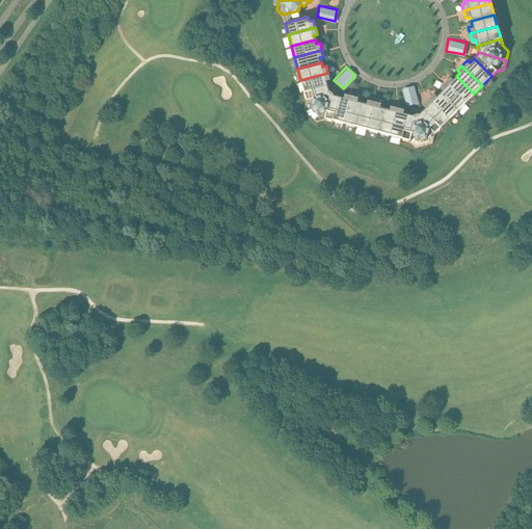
[(329,79),(327,73),(300,80),(303,94),(327,86),(326,81),(329,79)]
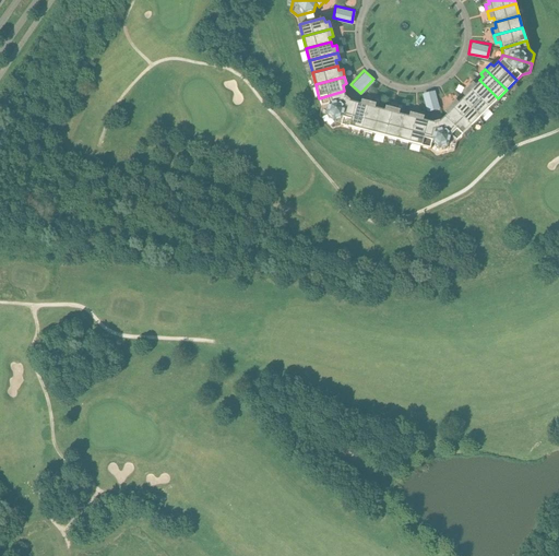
[(473,81),(467,86),(489,107),(498,98),(479,80),(476,84),(473,81)]
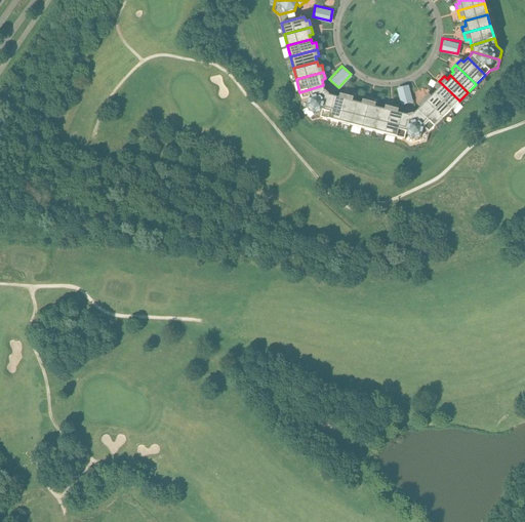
[(451,109),(459,101),(439,81),(434,86),(437,88),(434,92),(451,109)]
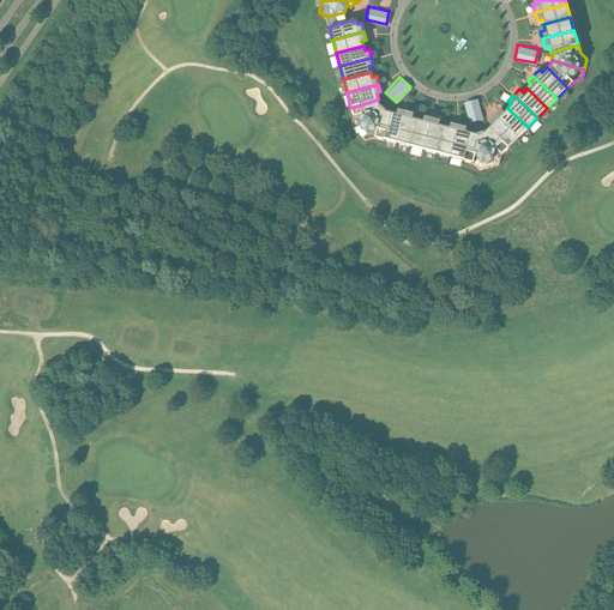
[(462,100),(467,120),(481,116),(476,96),(462,100)]
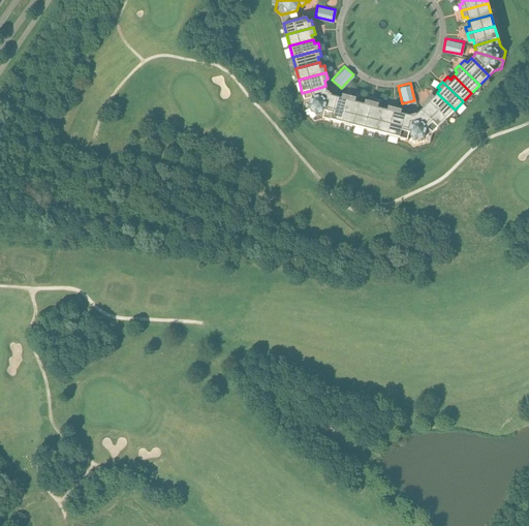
[(302,93),(304,99),(302,107),(308,114),(329,93),(327,91),(325,86),(302,93)]
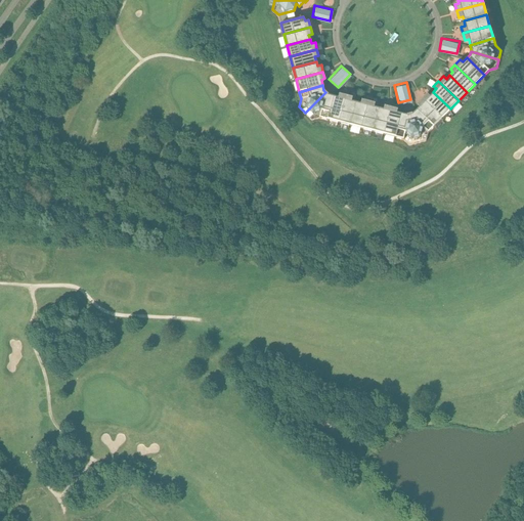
[(332,94),(328,93),(325,92),(305,113),(311,118),(319,116),(325,118),(332,94)]
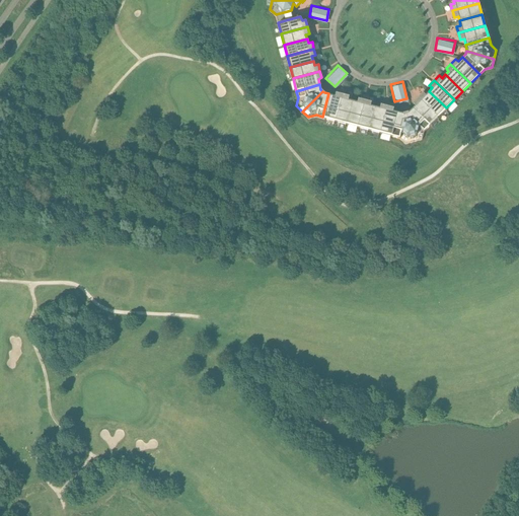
[(335,95),(328,93),(322,117),(336,120),(343,93),(336,91),(335,95)]
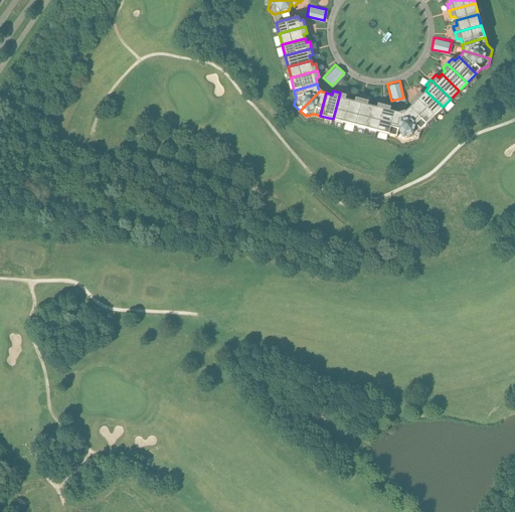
[(419,91),(414,96),(435,115),(443,107),(425,91),(422,94),(419,91)]
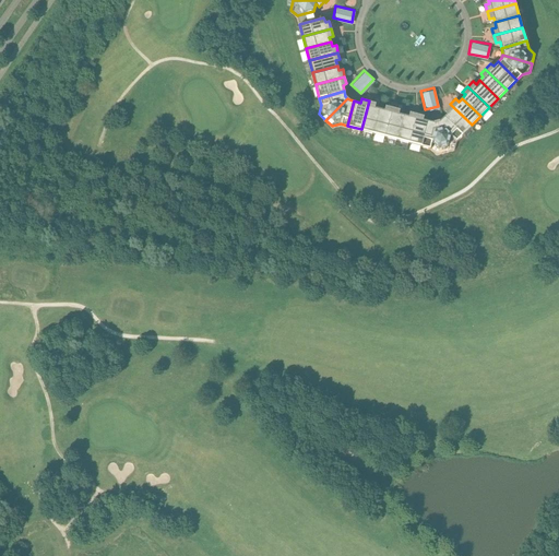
[(376,103),(369,101),(361,129),(373,132),(380,108),(375,106),(376,103)]
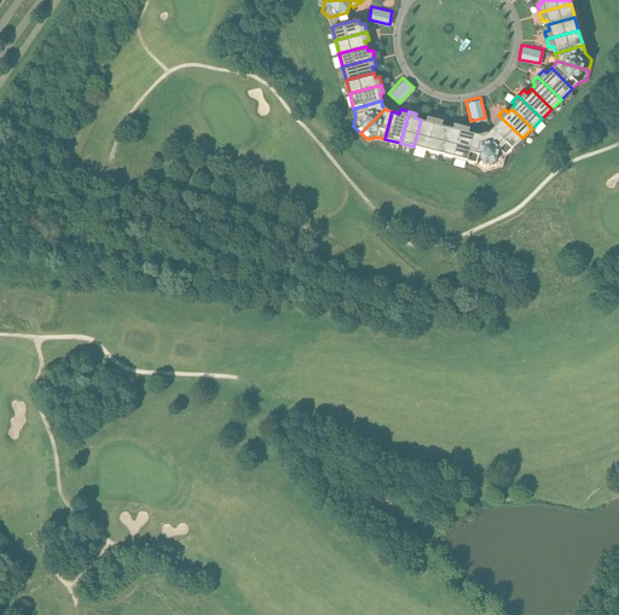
[(498,115),(493,121),(496,125),(491,129),(512,149),(522,138),(498,115)]
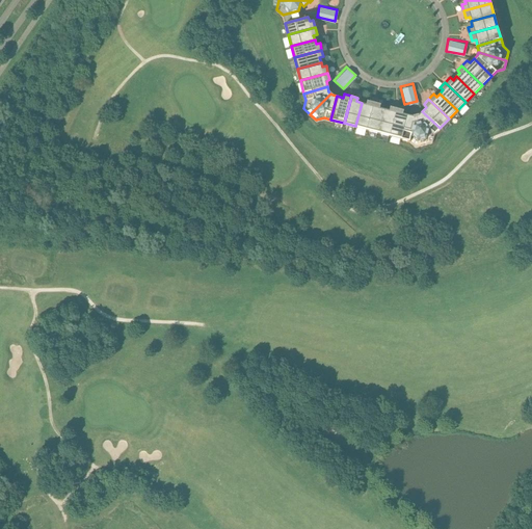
[(355,126),(367,129),(374,102),(367,100),(366,104),(362,103),(355,126)]
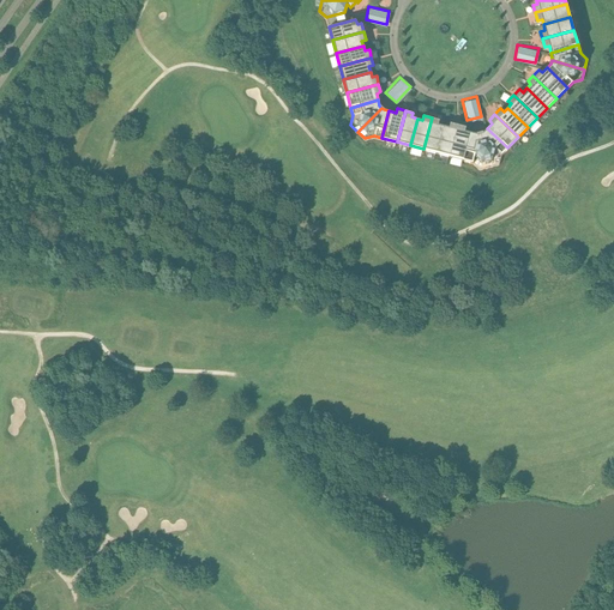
[(439,119),(432,118),(423,149),(437,152),(444,125),(438,124),(439,119)]
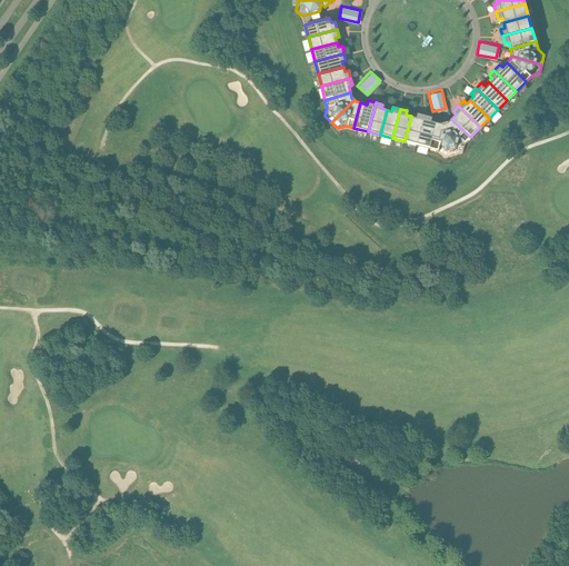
[(405,141),(417,145),(425,115),(417,113),(416,117),(411,116),(405,141)]
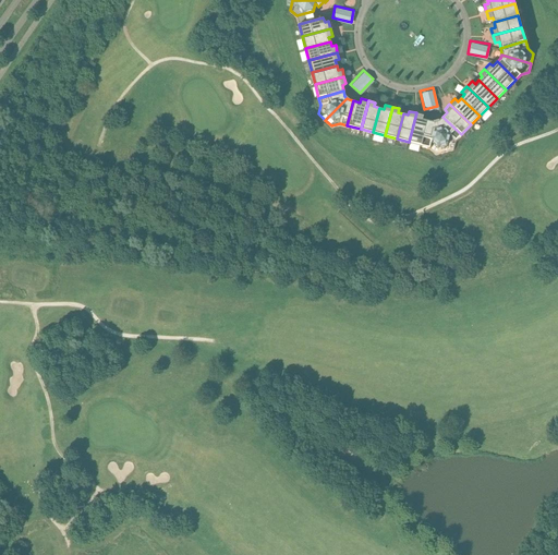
[(423,115),(416,112),(409,142),(422,145),(428,120),(423,119),(423,115)]
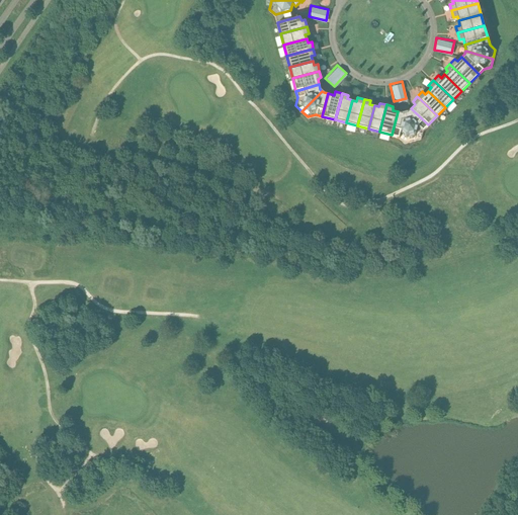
[(408,111),(405,112),(413,140),(421,138),(423,130),(428,124),(411,108),(408,111)]
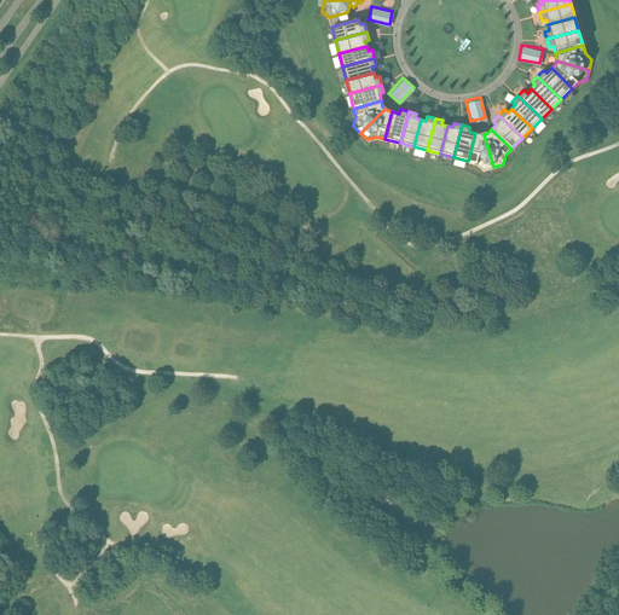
[(493,167),(484,134),(481,135),(475,133),(468,161),(476,163),(484,169),(493,167)]
